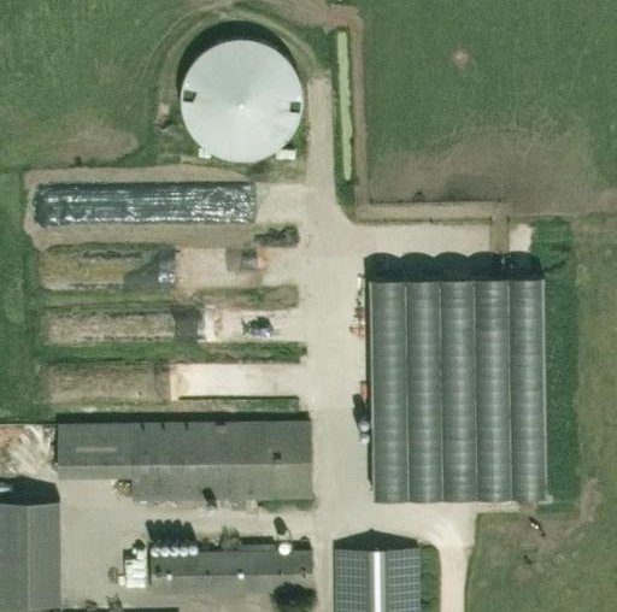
[(272,49),(259,45),(244,42),(228,43),(213,49),(201,58),(192,70),(186,84),(182,99),(183,115),(189,129),(198,142),(209,152),(223,159),(238,163),(253,162),(268,157),(280,149),(291,139),(298,127),(303,112),(303,98),(300,83),(294,70),(285,58),(272,49)]
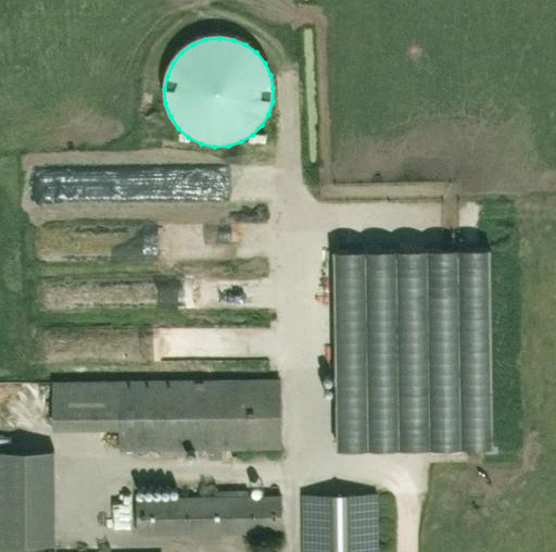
[(66,201),(64,172),(49,173),(51,202),(66,201)]
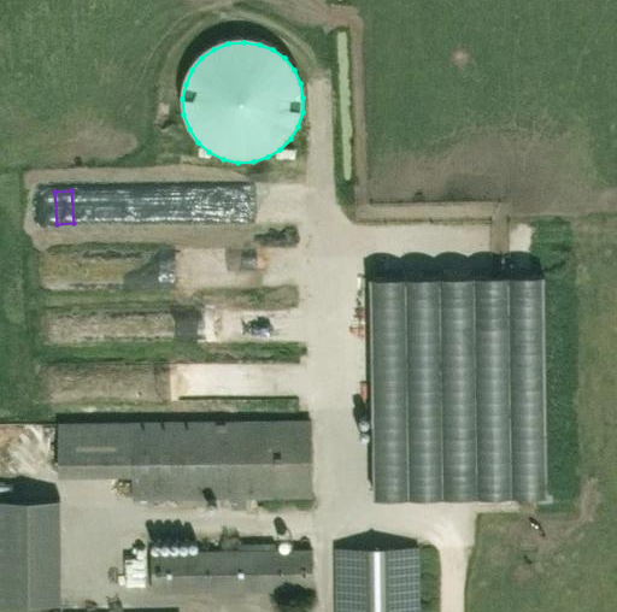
[(544,280),(371,281),(375,499),(546,496),(544,280)]
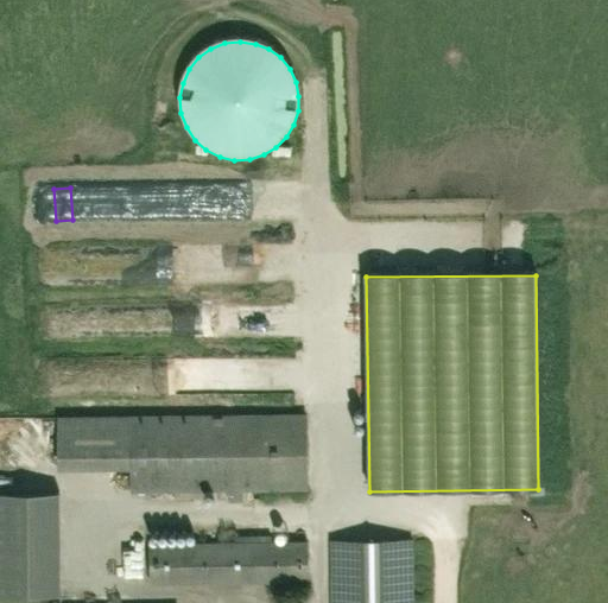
[(88,322),(74,323),(75,343),(88,343),(88,322)]
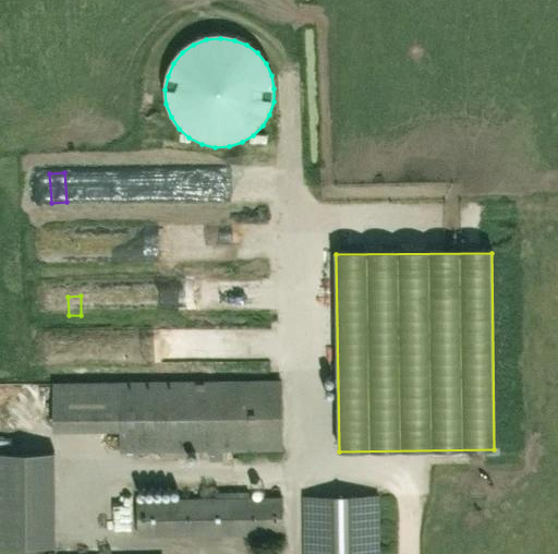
[(134,350),(137,368),(156,364),(154,348),(134,350)]
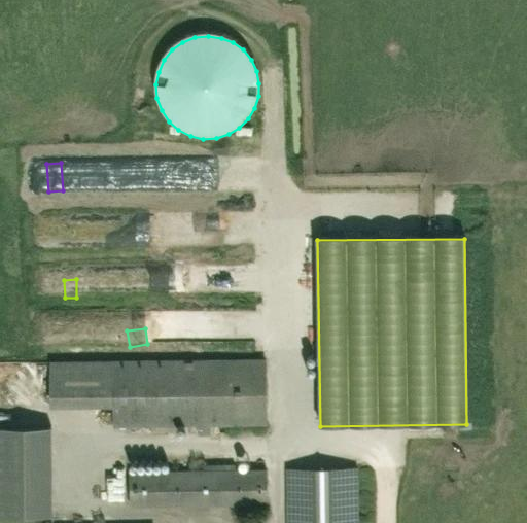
[(266,363),(113,365),(114,428),(199,427),(199,438),(209,438),(209,427),(267,427),(266,363)]
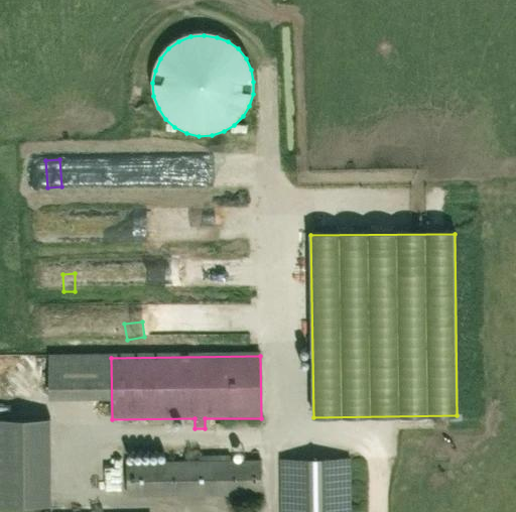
[(0,419),(0,503),(50,503),(50,419),(0,419)]
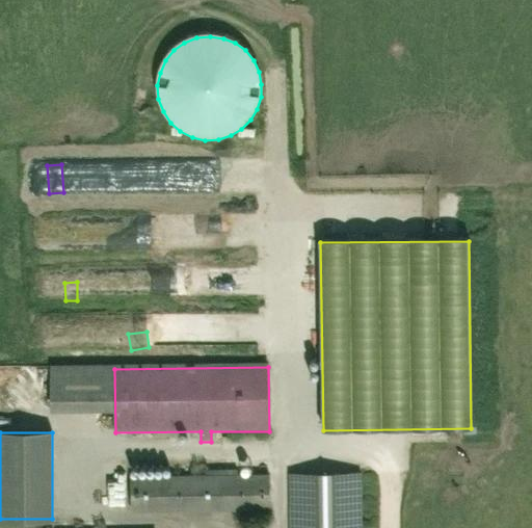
[(131,470),(167,471),(167,457),(132,456),(131,470)]
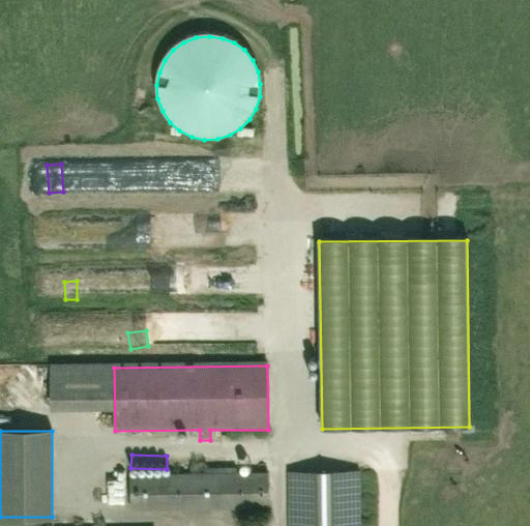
[(359,525),(359,474),(289,475),(290,525),(359,525)]
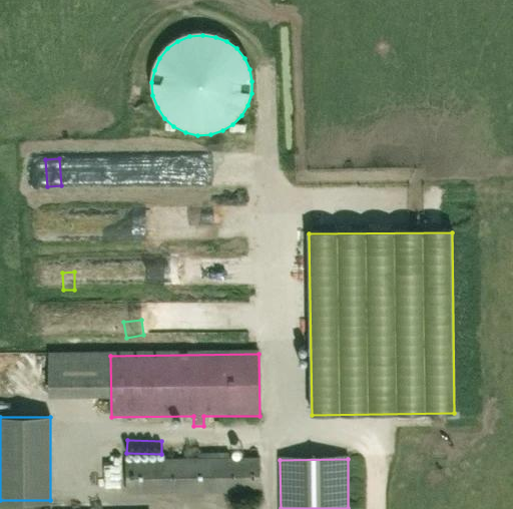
[(126,463),(126,497),(261,494),(260,460),(126,463)]
